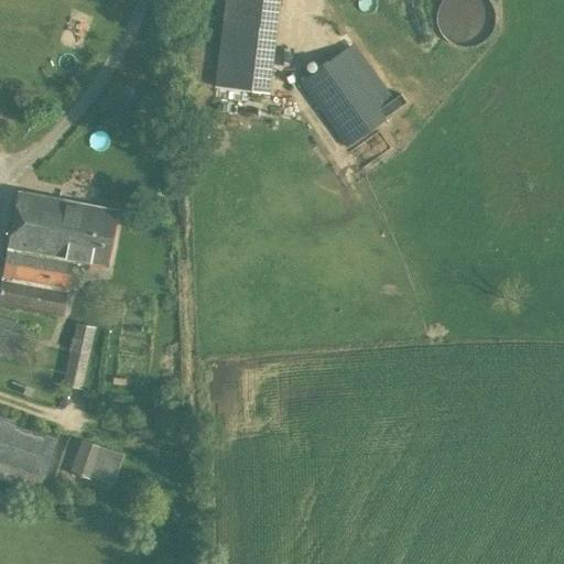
[(268,95),(274,44),(220,38),(215,88),(268,95)]
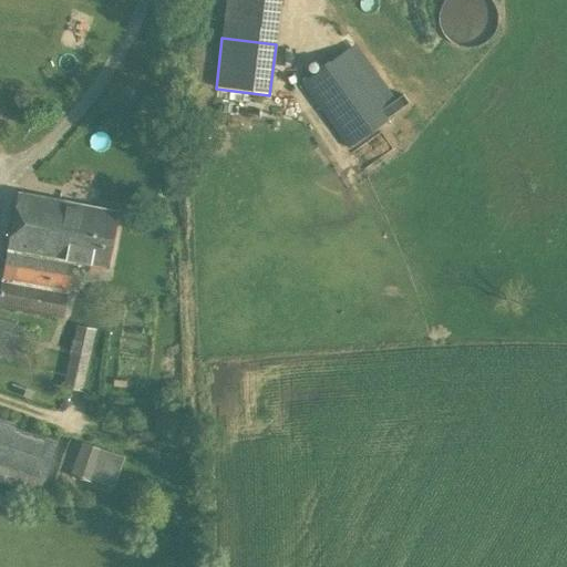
[(300,82),(346,148),(394,113),(349,48),(300,82)]
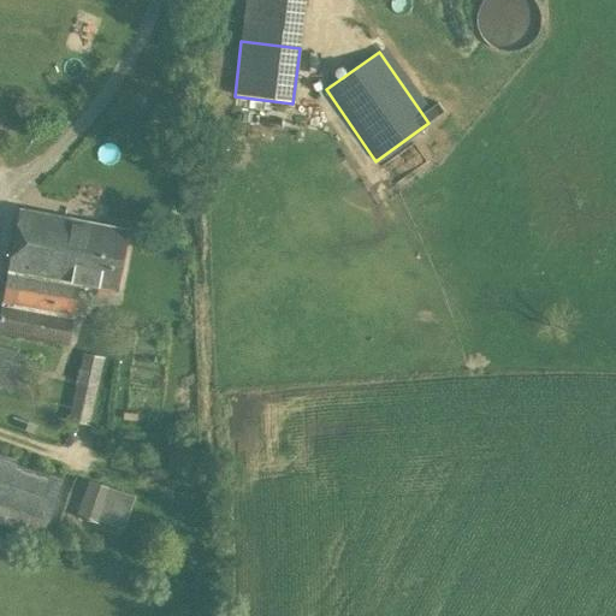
[(80,285),(114,291),(128,227),(21,207),(0,314),(0,330),(69,344),(80,285)]
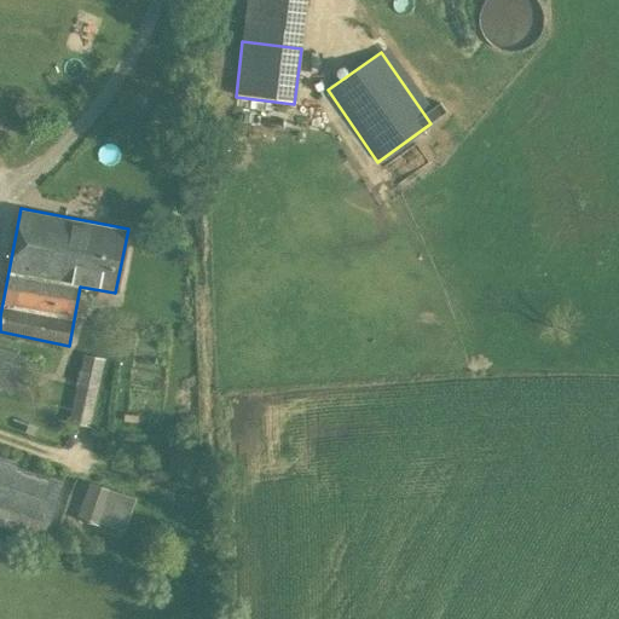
[(25,358),(0,350),(0,391),(12,395),(17,380),(36,387),(42,370),(24,364),(25,358)]
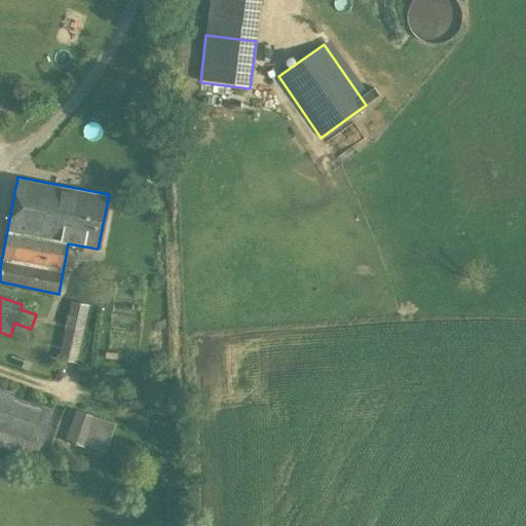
[(59,357),(75,362),(82,329),(86,307),(70,303),(66,325),(59,357)]
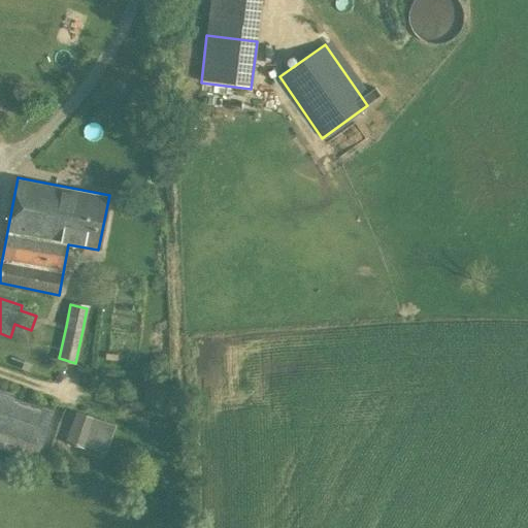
[(12,400),(13,397),(0,392),(0,432),(41,447),(53,415),(12,400)]
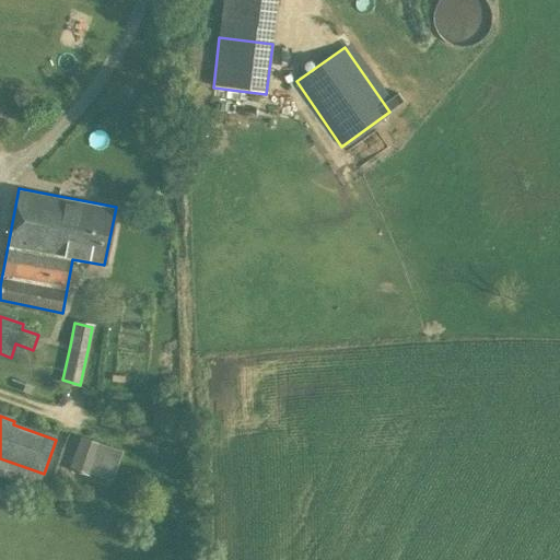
[(102,465),(107,445),(80,435),(71,468),(91,476),(94,463),(102,465)]
